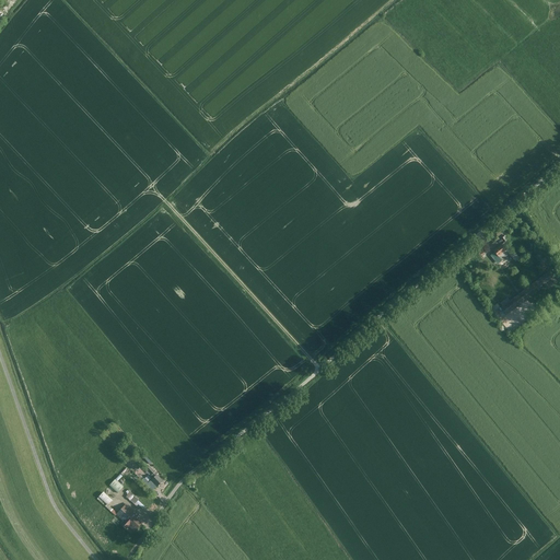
[(510,254),(501,244),(493,251),(496,253),(492,256),(500,266),(504,263),(502,260),(510,254)]
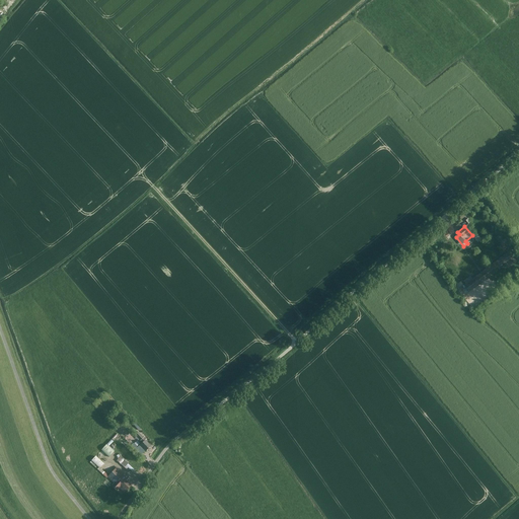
[(464,286),(470,293),(514,261),(508,253),(464,286)]
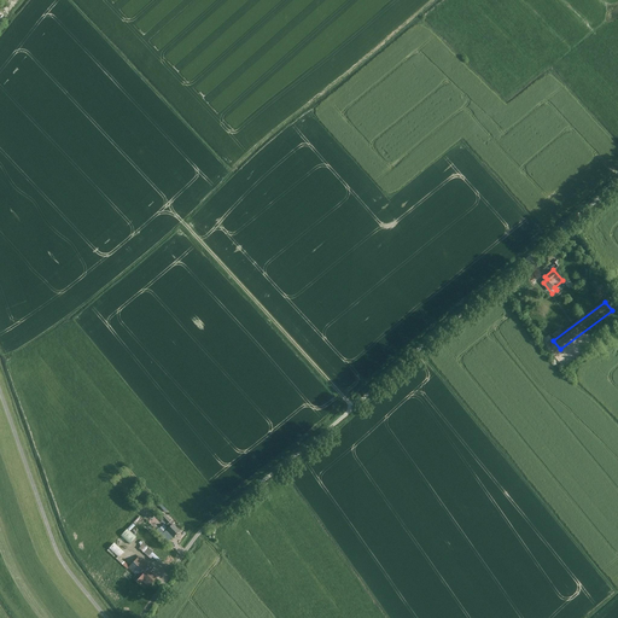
[(182,532),(167,516),(163,519),(170,526),(163,534),(172,543),(182,532)]
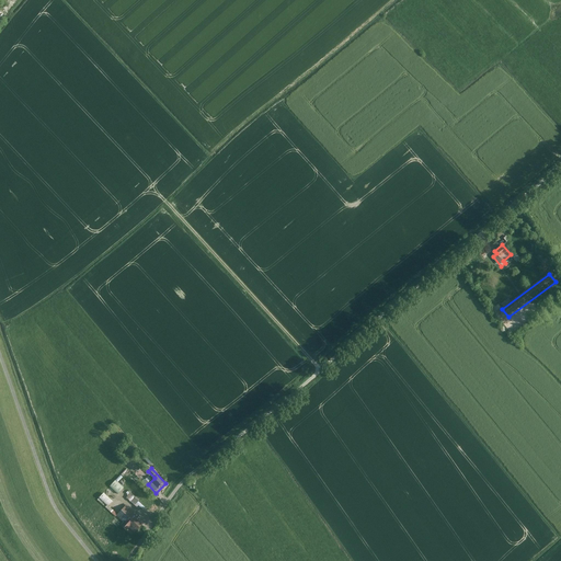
[(117,494),(124,489),(116,481),(111,488),(117,494)]
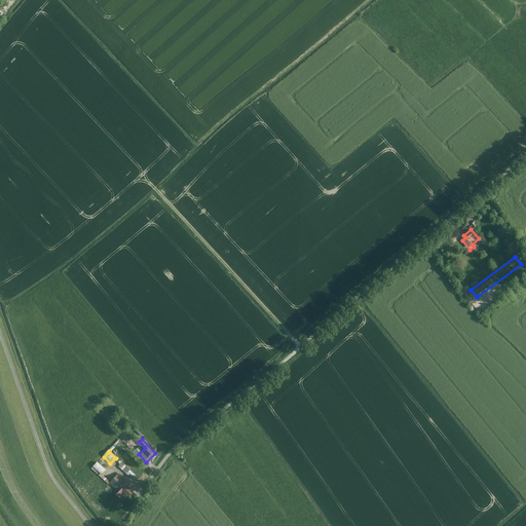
[(102,474),(107,470),(99,461),(95,465),(102,474)]
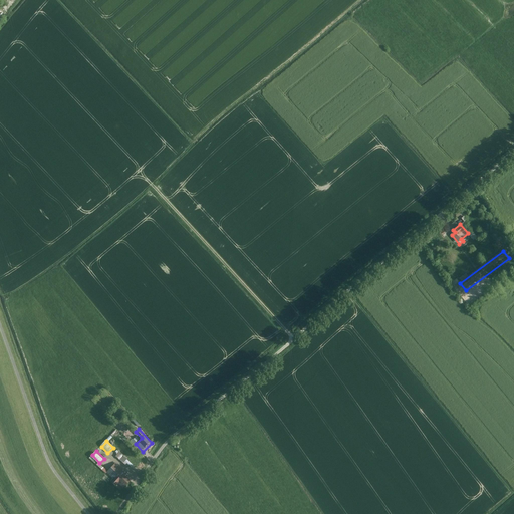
[(130,473),(116,461),(106,472),(114,479),(111,482),(116,487),(119,483),(124,487),(130,482),(125,478),(130,473)]
